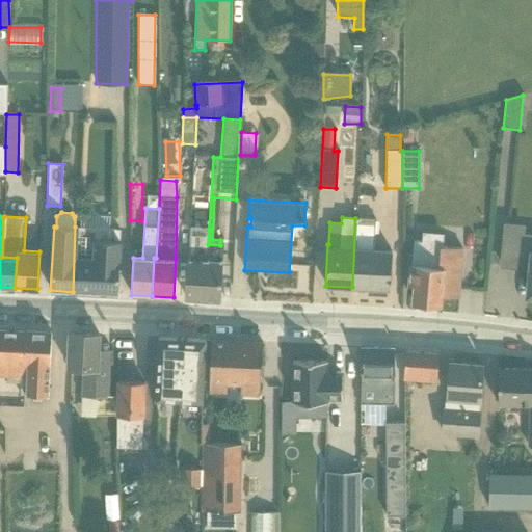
[(355,218),(352,287),(389,289),(389,281),(390,281),(392,249),(374,248),(375,219),(355,218)]
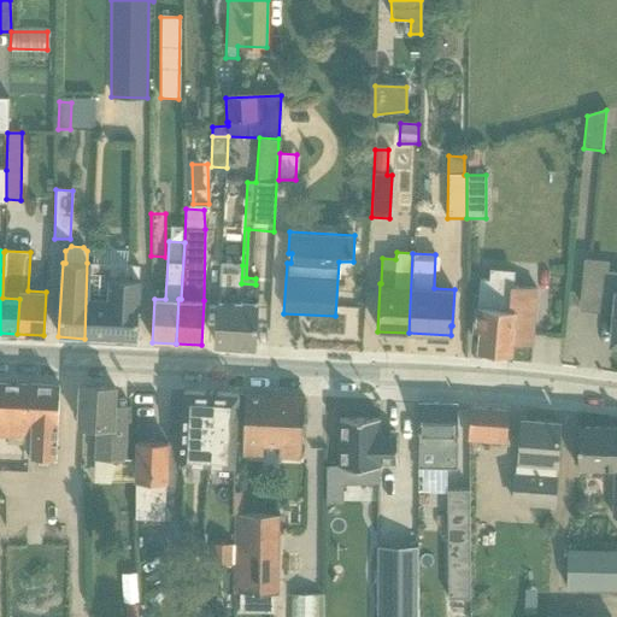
[(611,342),(616,342),(616,271),(609,271),(610,262),(587,259),(582,309),(615,311),(611,342)]
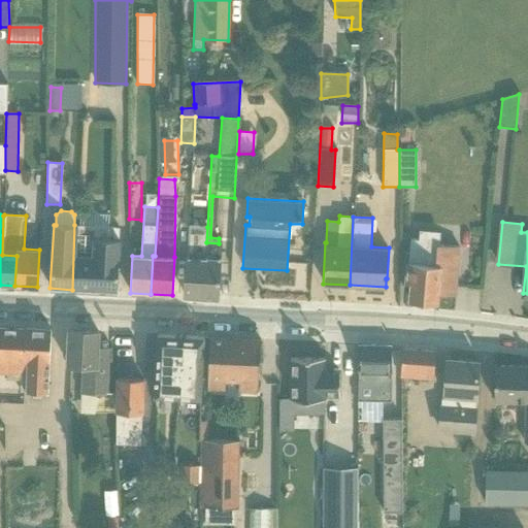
[(74,225),(72,290),(95,291),(97,256),(92,256),(92,238),(120,239),(120,227),(74,225)]
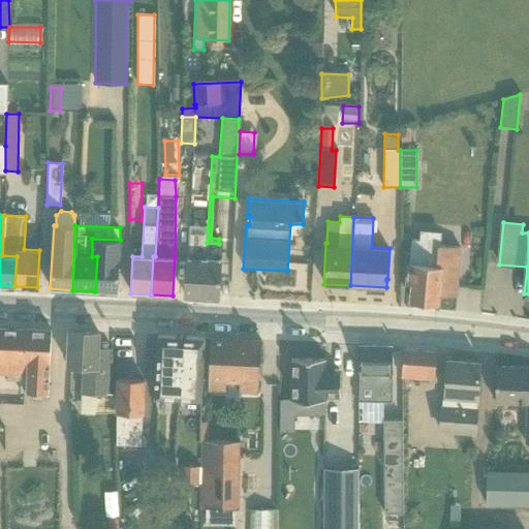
[(188,226),(184,297),(218,299),(220,259),(206,258),(207,243),(208,227),(188,226)]
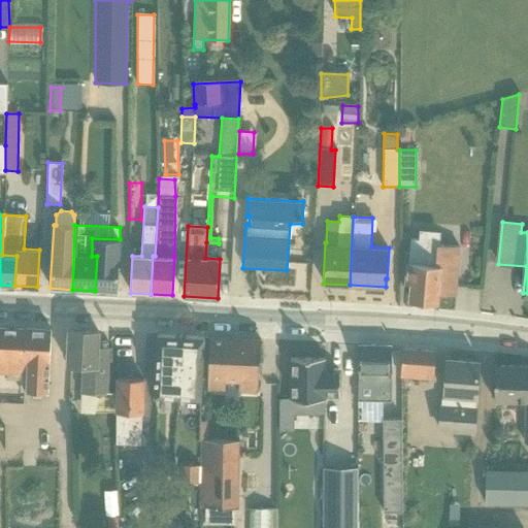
[(409,239),(405,285),(411,285),(409,300),(435,302),(436,293),(455,295),(459,248),(439,245),(440,233),(419,231),(418,240),(409,239)]
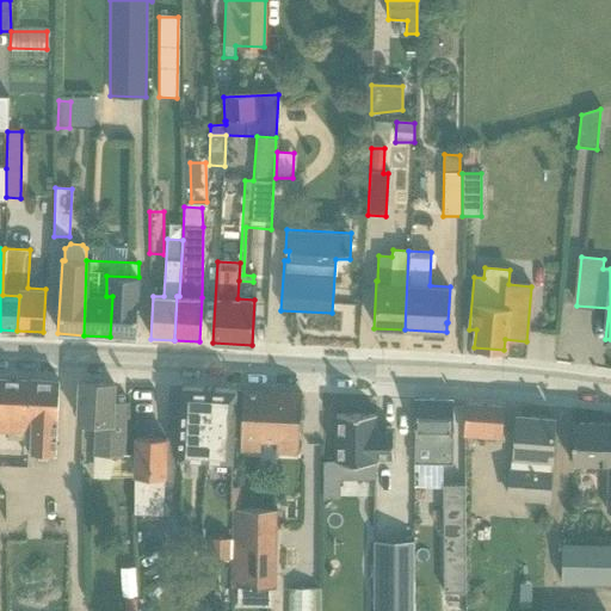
[(112,296),(110,337),(135,338),(139,277),(106,276),(106,296),(112,296)]
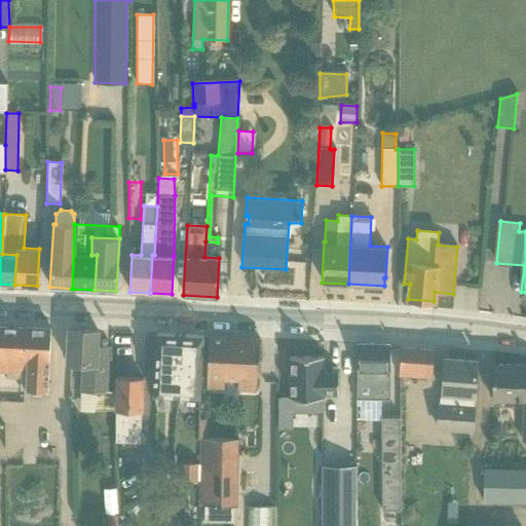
[(0,326),(0,371),(6,372),(6,376),(21,377),(20,389),(25,390),(26,373),(25,373),(26,327),(0,326)]
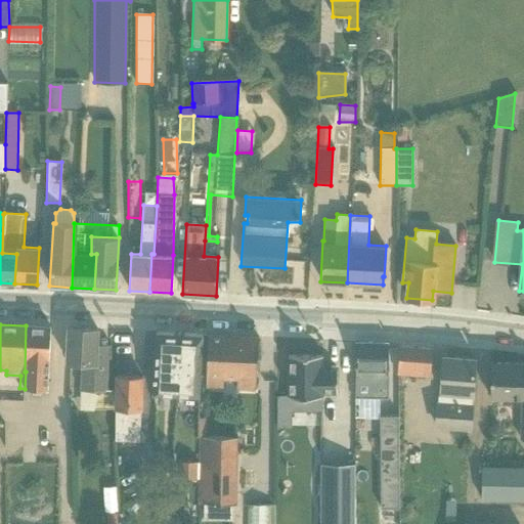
[(26,372),(25,389),(48,389),(50,326),(26,325),(25,372),(26,372)]
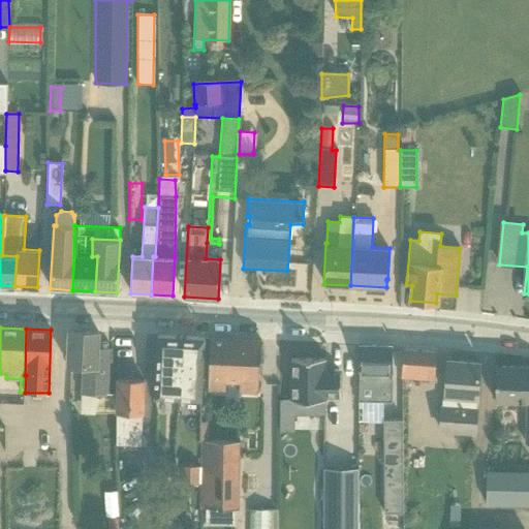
[(98,332),(69,331),(68,366),(82,366),(81,393),(95,394),(94,411),(114,412),(115,394),(107,394),(110,362),(112,362),(112,361),(97,360),(98,332)]
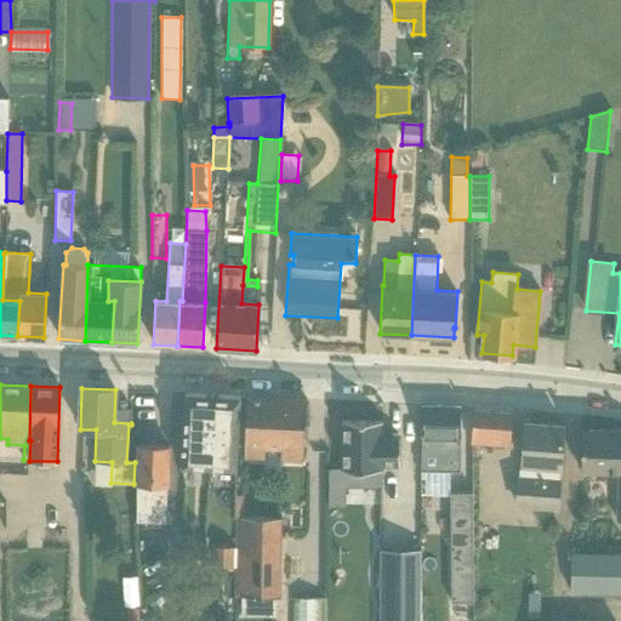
[(212,394),(184,393),(181,466),(209,467),(212,394)]
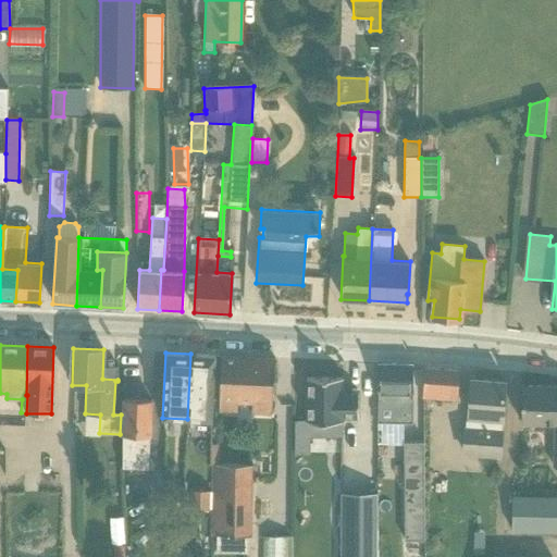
[(212,420),(215,355),(190,354),(187,419),(212,420)]
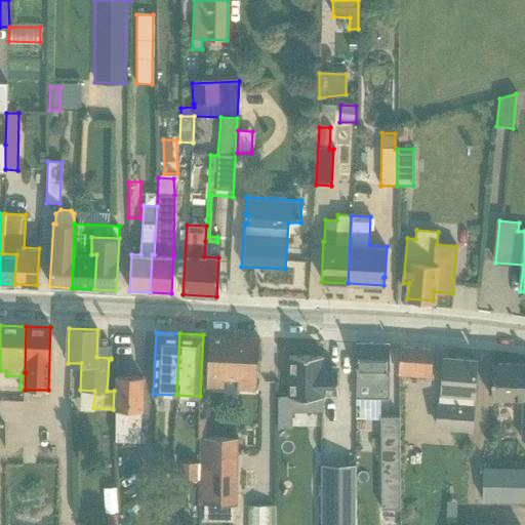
[(208,335),(205,389),(223,390),(224,380),(237,381),(236,391),(256,392),(258,337),(208,335)]
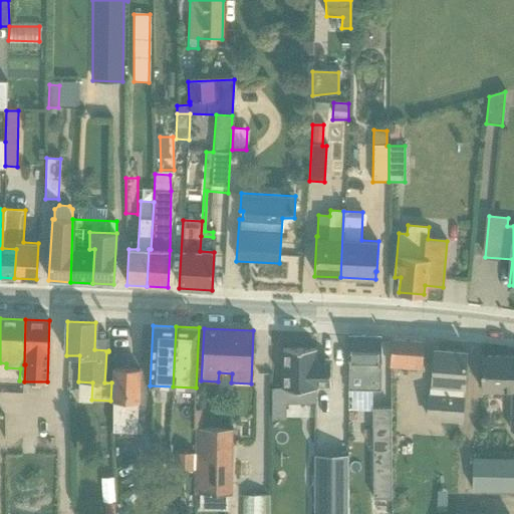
[(380,336),(348,336),(348,388),(348,390),(380,391),(380,367),(380,336)]
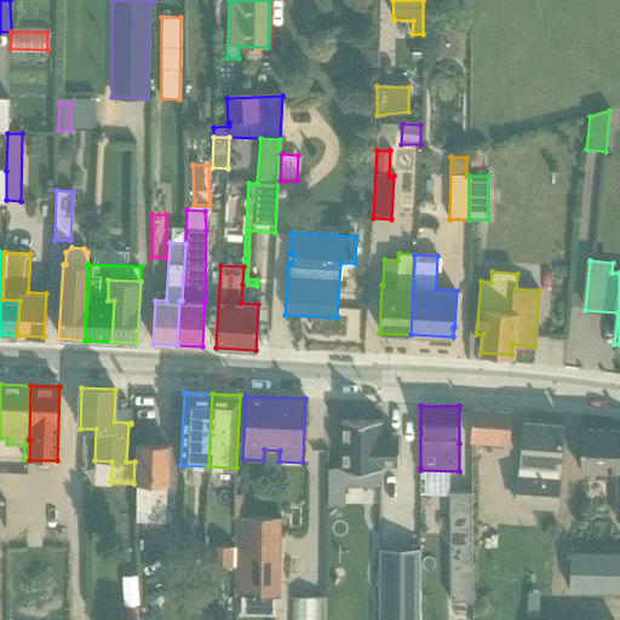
[(472,411),(470,443),(509,446),(511,413),(472,411)]
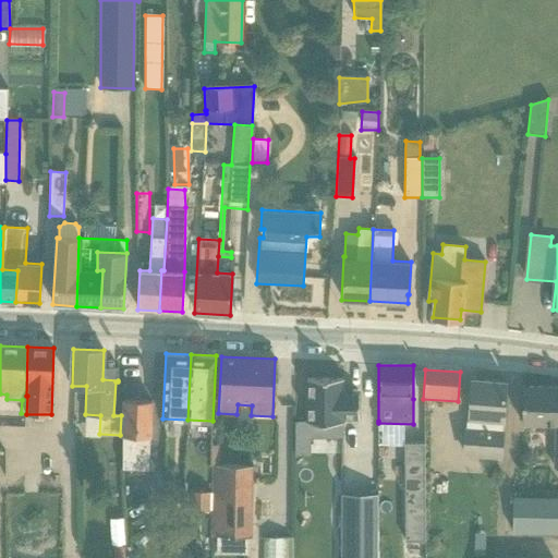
[(343,379),(306,379),(306,423),(308,423),(343,423),(343,419),(359,419),(359,393),(343,393),(343,379)]
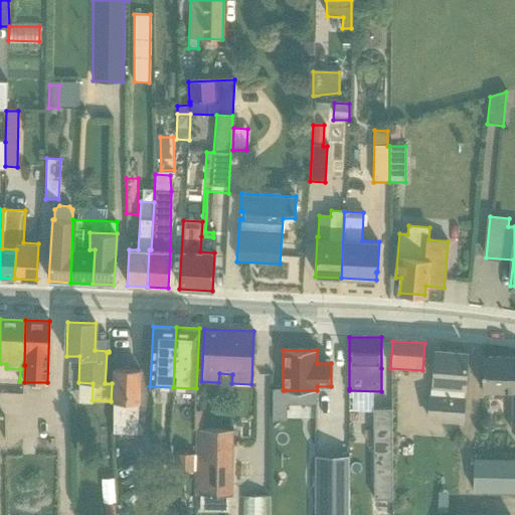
[(431,388),(428,408),(428,417),(462,420),(467,353),(436,350),(433,388),(431,388)]
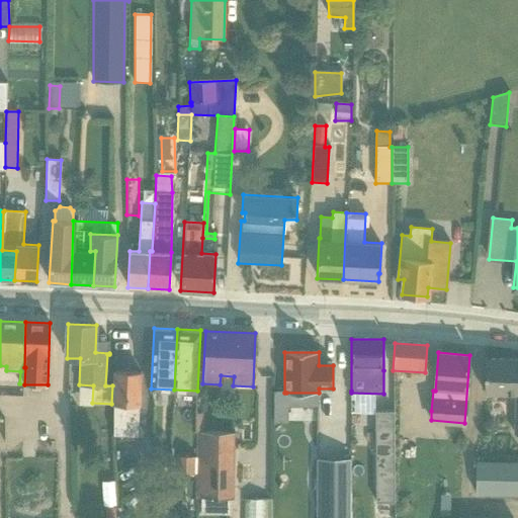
[(517,355),(485,354),(485,395),(514,396),(513,434),(517,434),(517,355)]
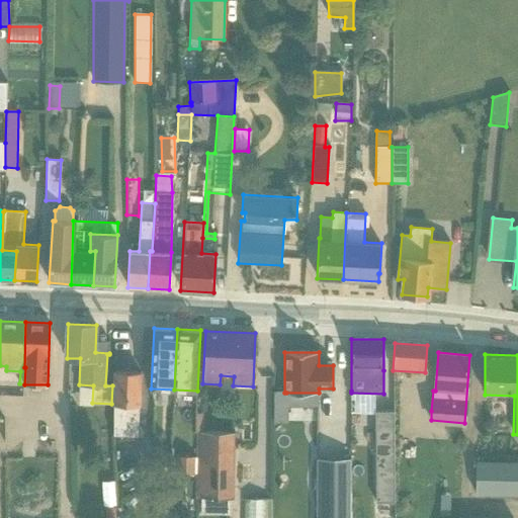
[(115,371),(112,434),(138,435),(141,372),(115,371)]
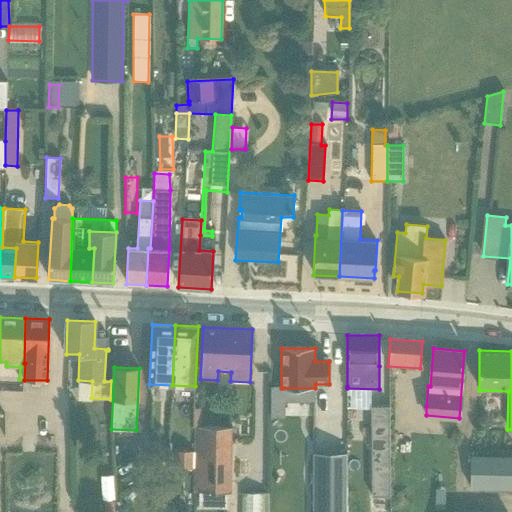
[(281,388),(270,388),(270,412),(283,412),(283,400),(283,388),(281,388)]
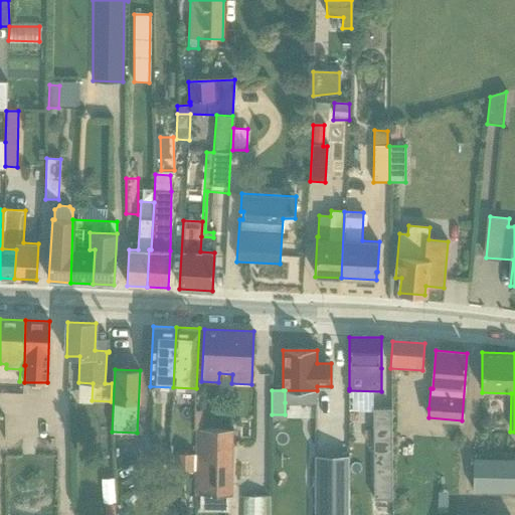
[(391,408),(373,408),(374,500),(392,500),(392,498),(391,408)]
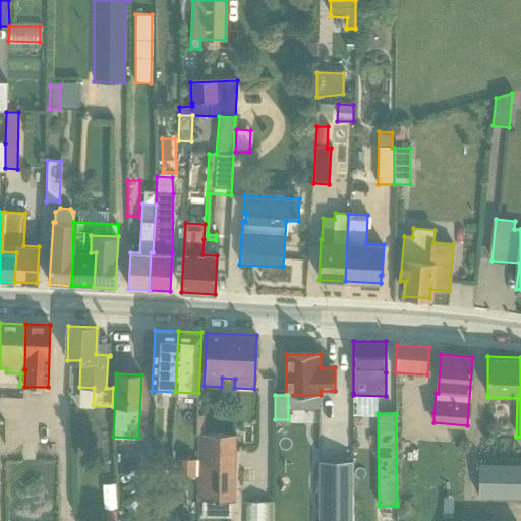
[(203,435),(203,501),(205,501),(229,501),(230,501),(231,435),(206,435),(203,435)]
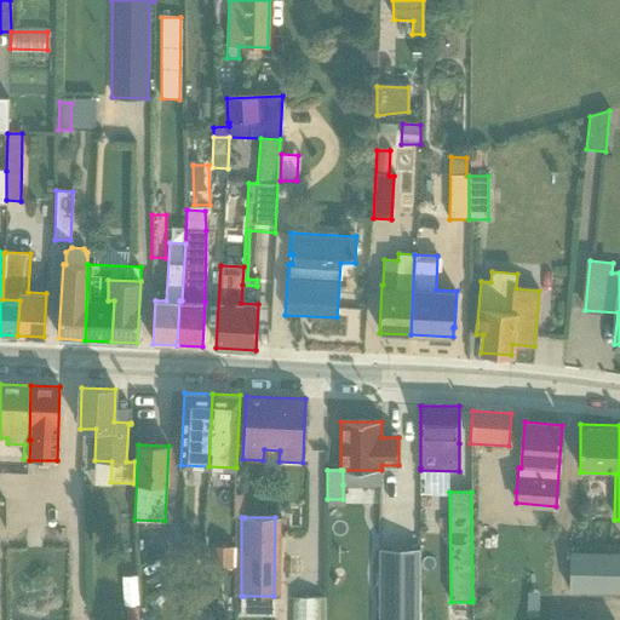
[(0,524),(0,612),(52,614),(55,527),(0,524)]
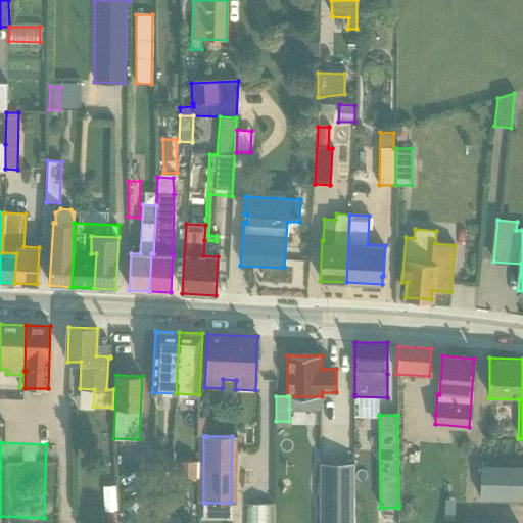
[(353,522),(353,464),(320,464),(319,522),(353,522)]
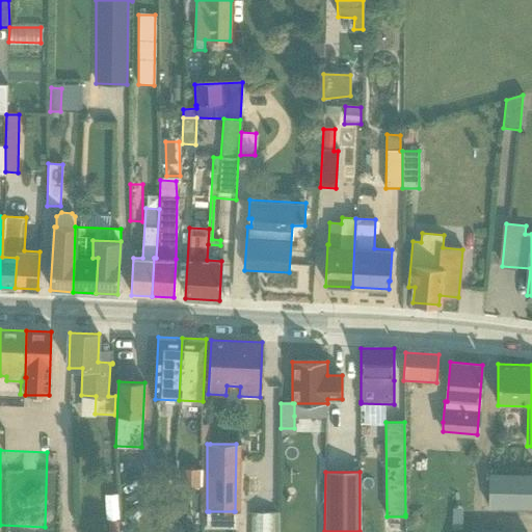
[(488,507),(531,508),(531,475),(489,474),(488,507)]
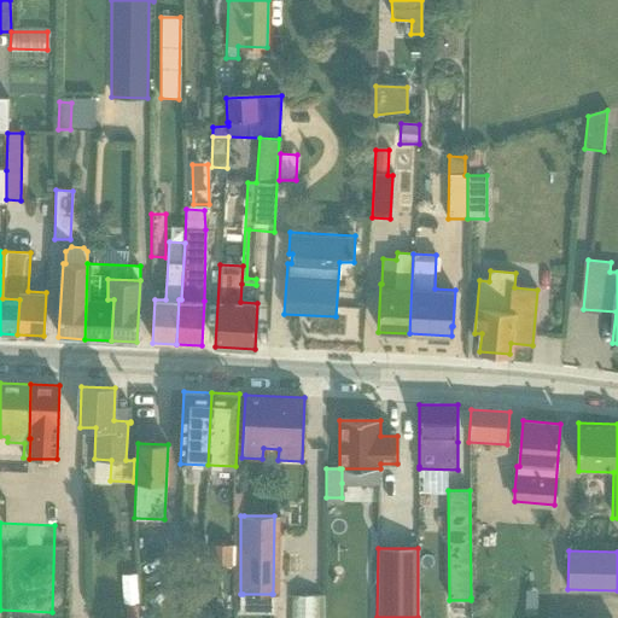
[(291,595),(291,611),(290,617),(318,617),(319,595),(291,595)]
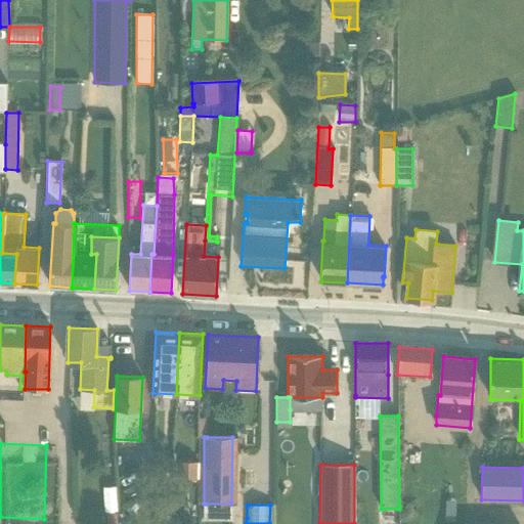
[(399,509),(400,523),(423,523),(423,507),(399,507),(399,509)]
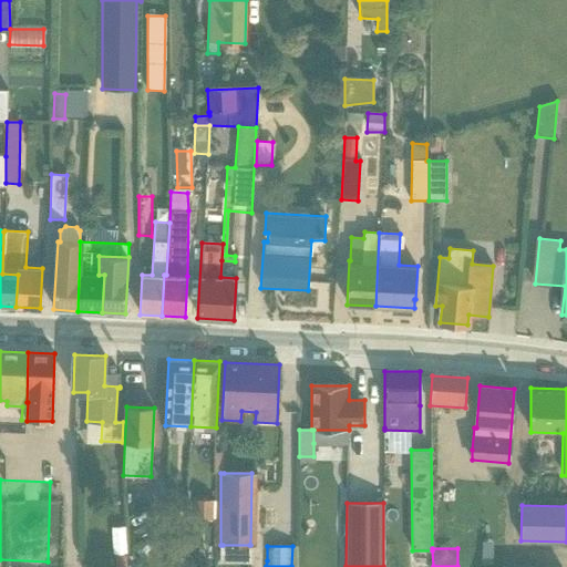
[(80,557),(80,566),(127,566),(127,556),(80,557)]
